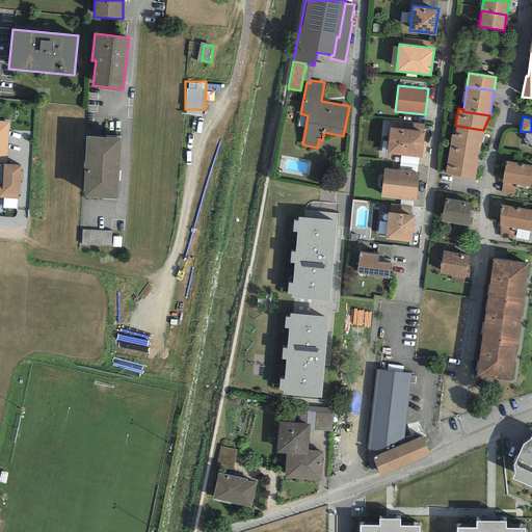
[(8,122),(0,121),(0,163),(6,164),(8,122)]
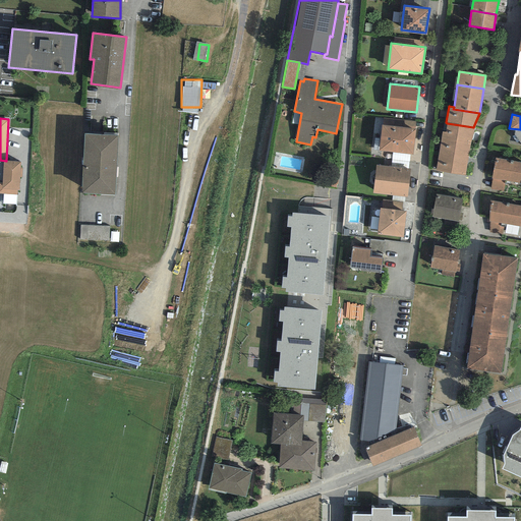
[(470,143),(473,127),(447,123),(446,132),(442,131),(441,138),(470,143)]
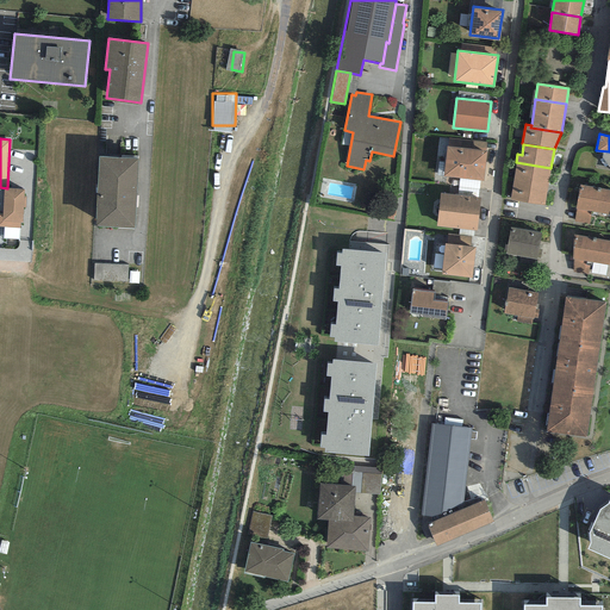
[(487,150),(449,145),(446,176),(459,178),(479,180),(484,181),(487,150)]
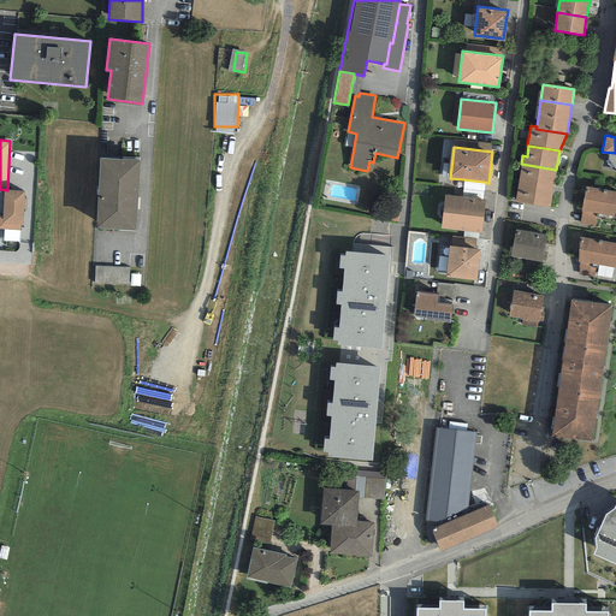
[(138,160),(99,159),(96,229),(136,231),(138,160)]
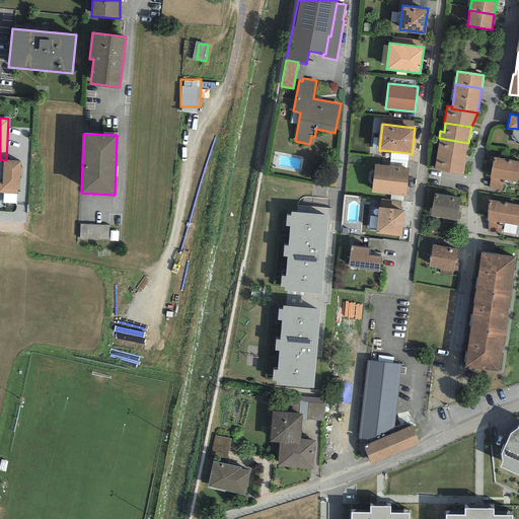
[(466,158),(468,143),(439,138),(437,153),(466,158)]
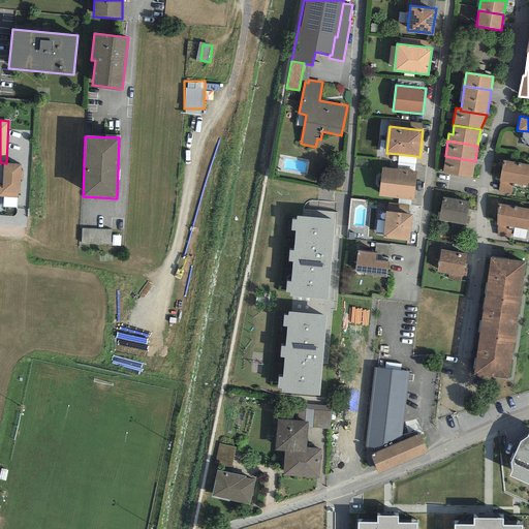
[(396,169),(414,172),(415,156),(398,154),(396,169)]
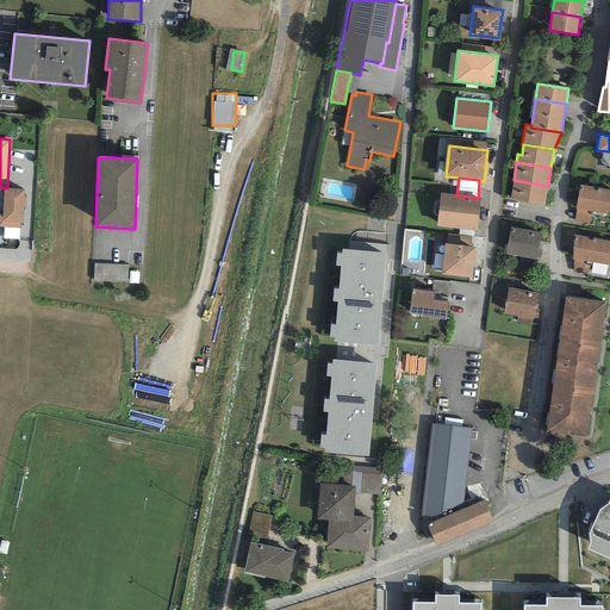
[(545,206),(548,186),(514,180),(510,200),(545,206)]
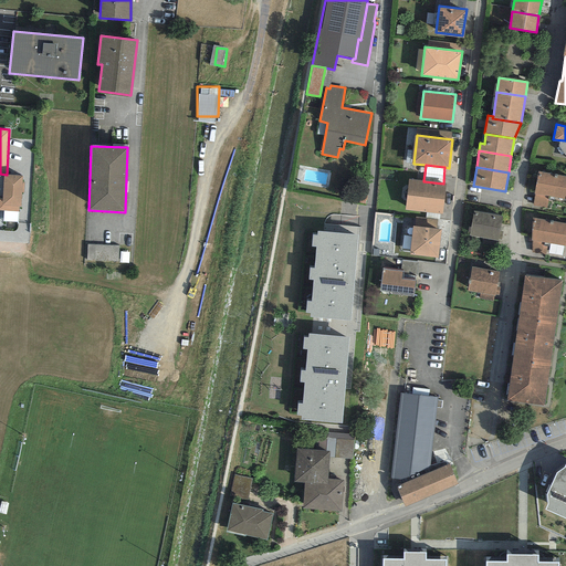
[(565,175),(537,170),(534,191),(533,205),(547,208),(547,195),(565,198),(565,175)]
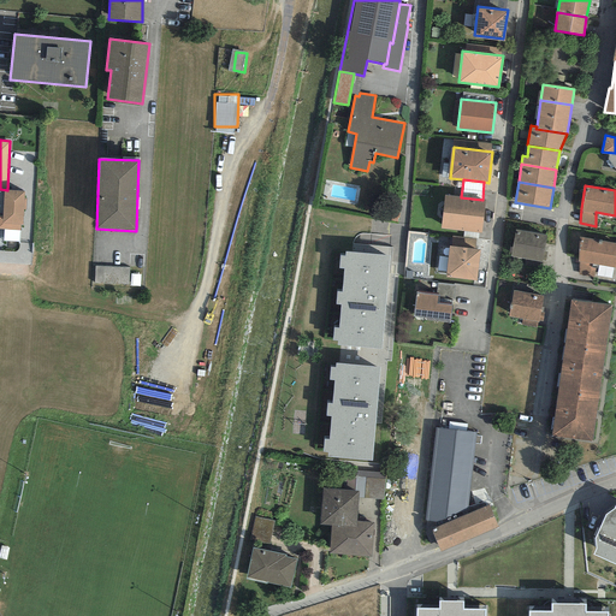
[(0,229),(21,231),(21,225),(23,225),(23,209),(25,209),(27,199),(24,199),(25,191),(7,190),(0,189),(0,229)]
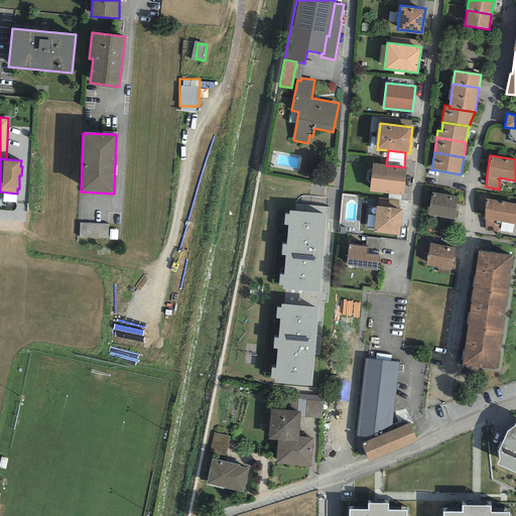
[(386,165),(373,163),(370,190),(404,195),(407,167),(404,167),(386,165)]
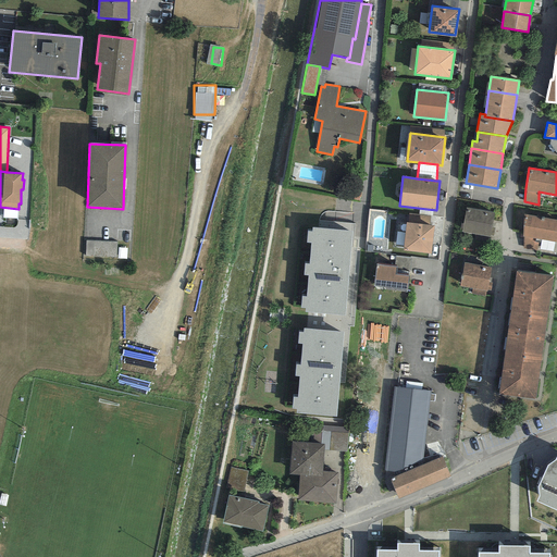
[(495,213),(468,208),(463,232),(473,234),(472,240),(485,243),(486,236),(491,237),(495,213)]
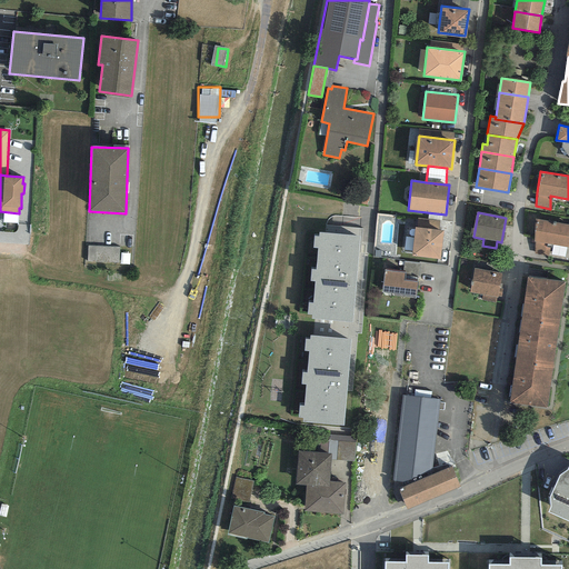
[(568,243),(568,223),(538,218),(533,240),(535,253),(546,255),(547,242),(568,246),(568,243)]
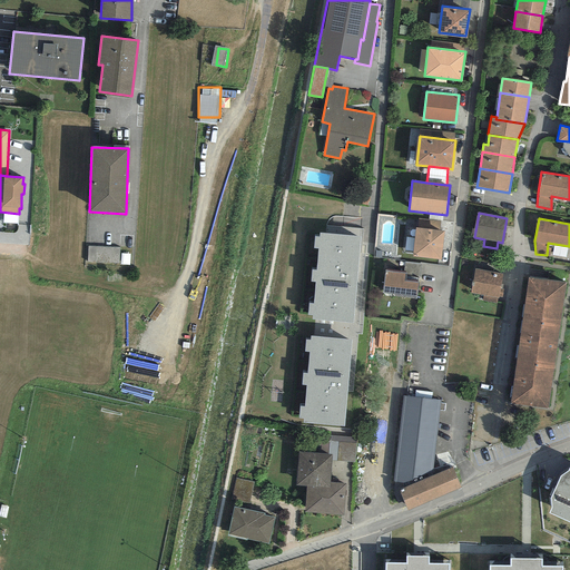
[(444,229),(415,226),(412,254),(441,257),(444,229)]
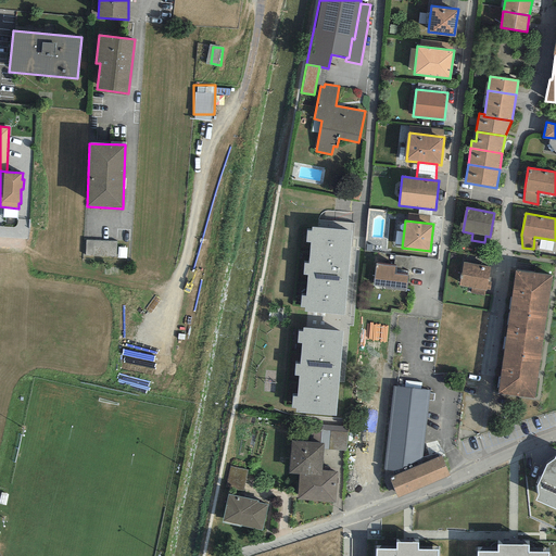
[(352,231),(312,227),(311,231),(306,231),(305,242),(311,243),(308,264),(304,263),(303,275),(307,275),(305,297),(301,295),(300,307),(305,307),(304,312),(344,316),(352,231)]
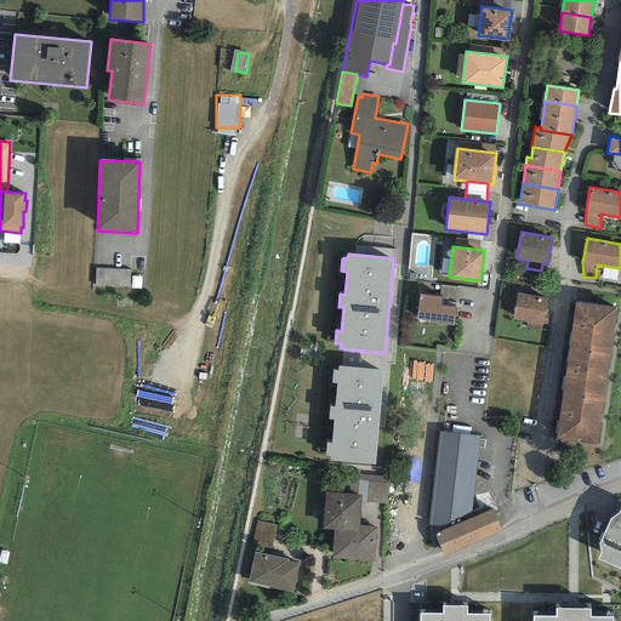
[(95,267),(95,285),(130,285),(130,267),(95,267)]
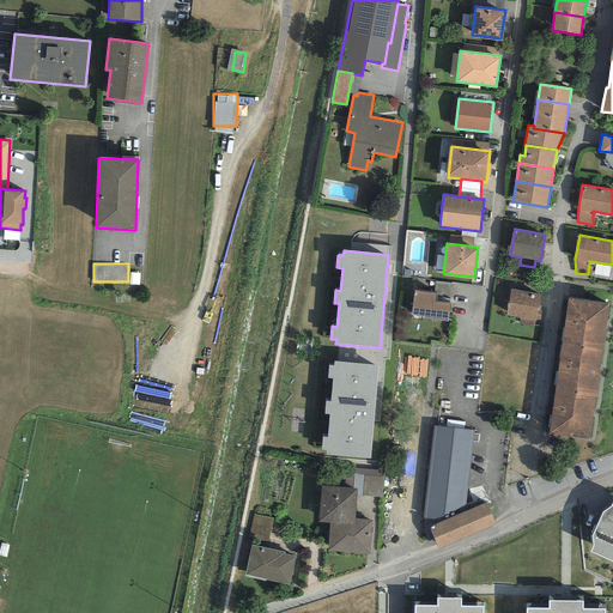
[(541,293),(511,289),(507,314),(517,315),(516,323),(530,326),(532,319),(535,319),(541,293)]
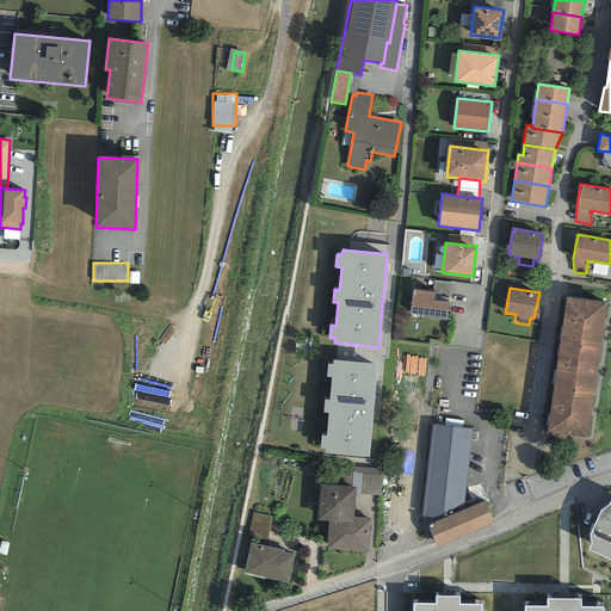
[(434,291),(413,289),(411,313),(446,318),(449,300),(433,298),(434,291)]
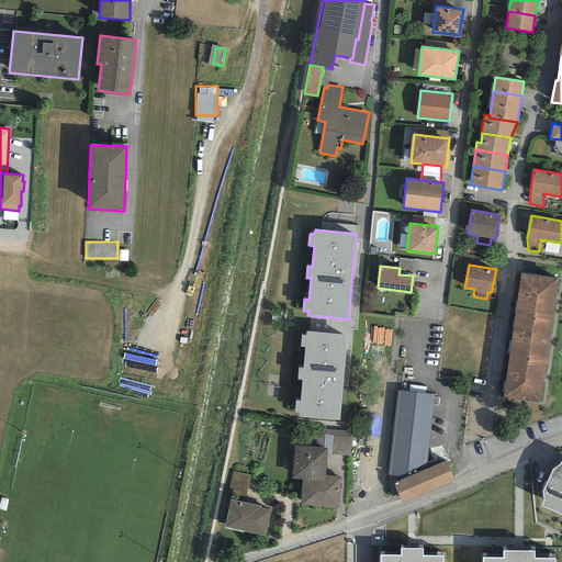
[(521,273),(515,315),(553,321),(560,279),(521,273)]
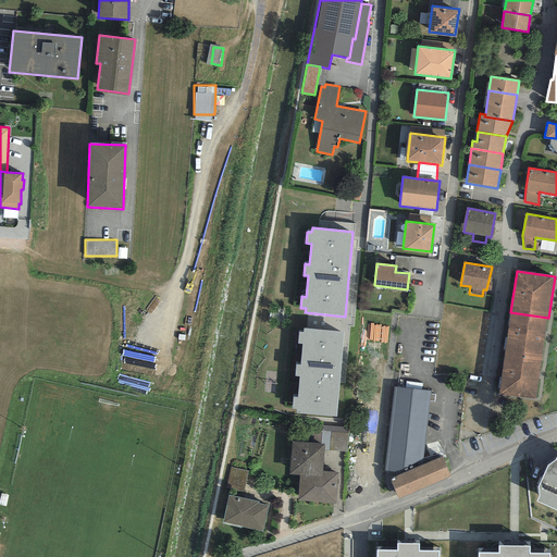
[(542,358),(548,318),(510,312),(504,354),(542,358)]
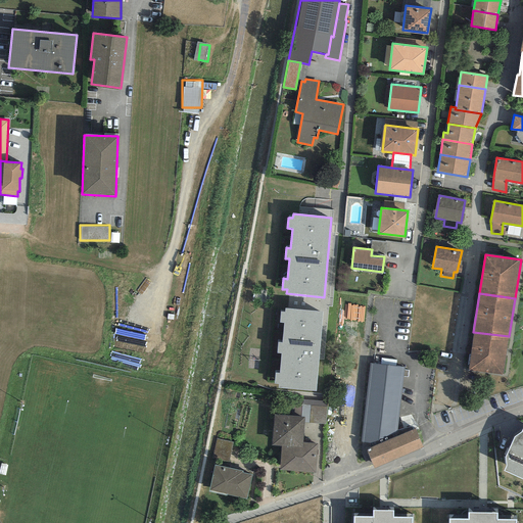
[(323,312),(285,308),(284,313),(280,313),(279,323),(283,323),(282,342),(277,342),(276,353),(281,353),(279,373),(275,373),(274,383),(278,384),(278,388),(315,391),(323,312)]
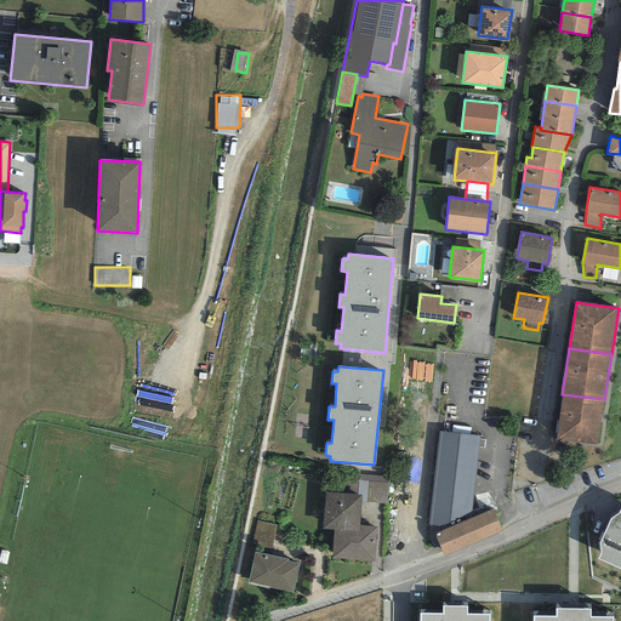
[(597,446),(604,399),(562,394),(556,440),(597,446)]
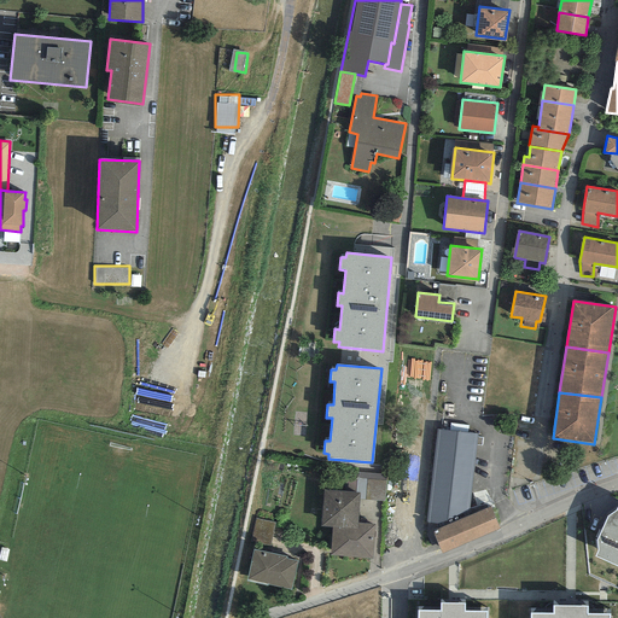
[(477,433),(437,429),(426,522),(444,518),(468,508),(477,433)]
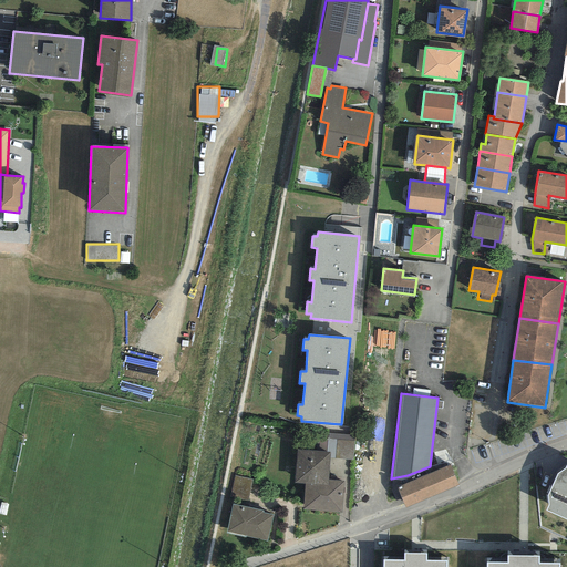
[(354,435),(319,433),(318,443),(319,443),(319,451),(330,452),(330,459),(352,460),(354,435)]
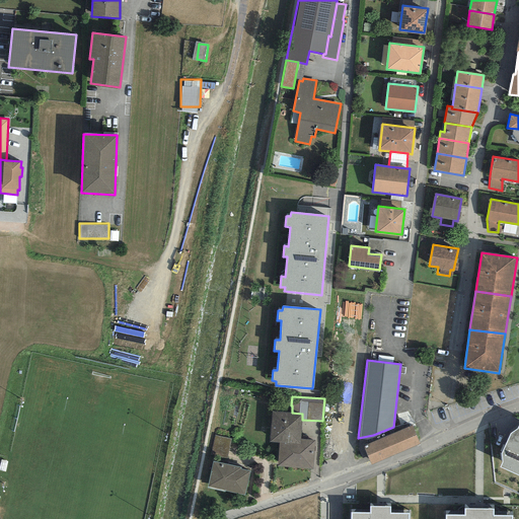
[(269,442),(279,443),(277,467),(313,469),(315,440),(300,439),(302,420),(302,414),(292,413),(272,411),(269,442)]
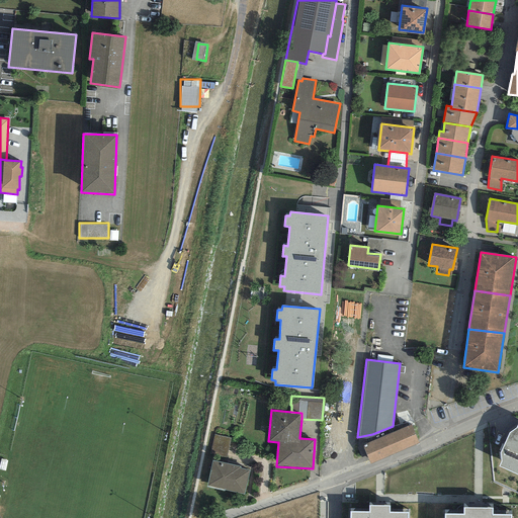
[(517,422),(516,426),(509,430),(501,450),(501,459),(499,463),(517,471),(517,422)]
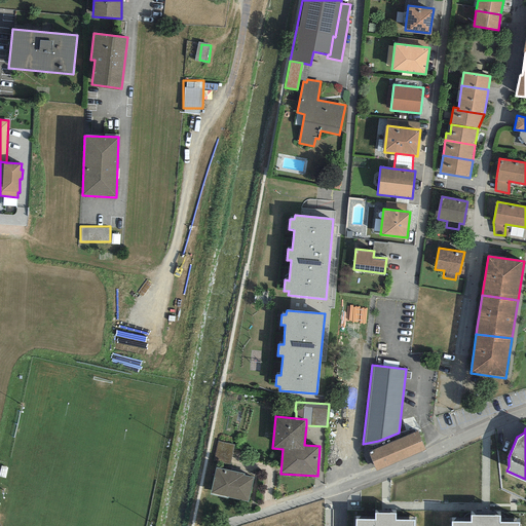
[(417,429),(370,451),(377,467),(425,447),(417,429)]
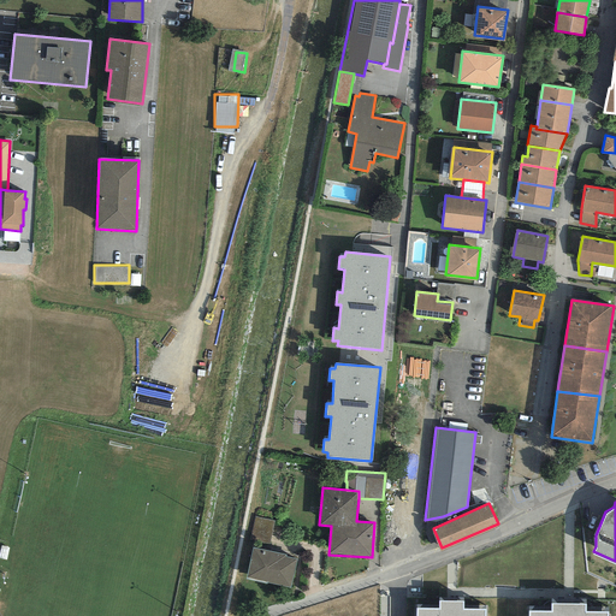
[(273,523),(255,520),(250,542),(268,546),(273,523)]
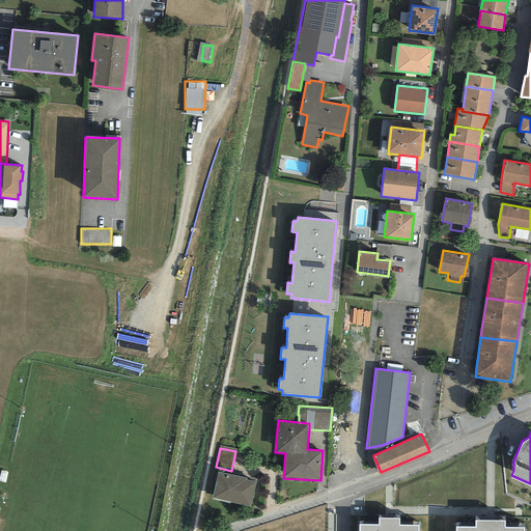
[(246,478),(218,472),(212,499),(230,503),(230,502),(251,507),(256,482),(246,480),(246,478)]
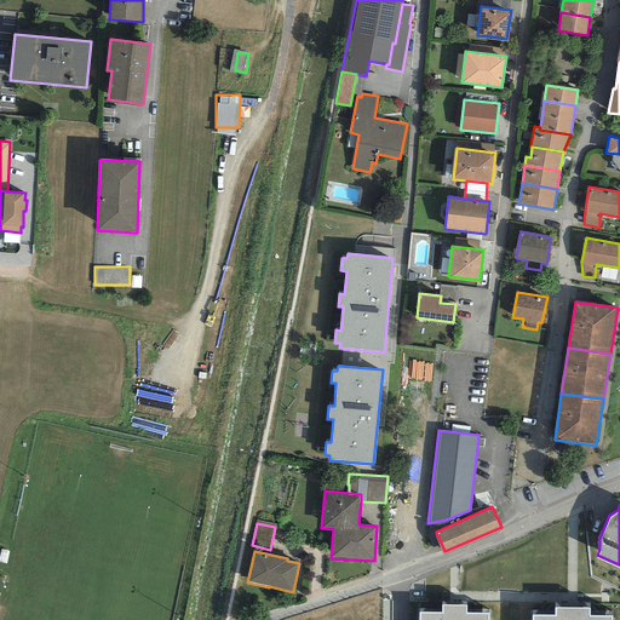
[(468,603),(441,603),(441,612),(418,612),(418,619),(489,619),(491,612),(468,612),(468,603)]
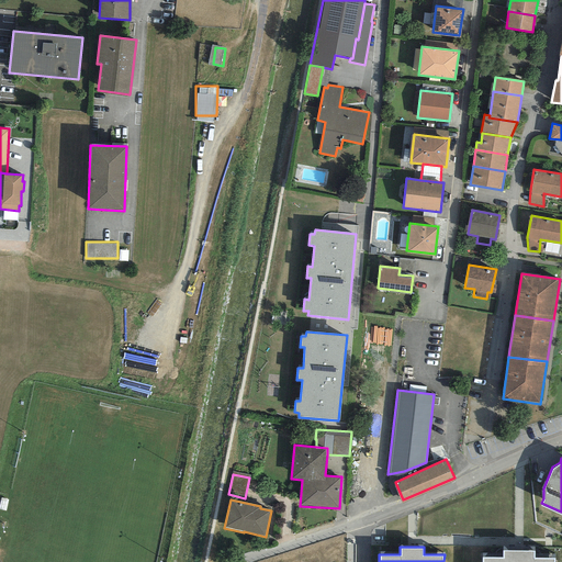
[(535,548),(503,547),(503,555),(483,555),(483,561),(553,561),(554,555),(535,555),(535,548)]
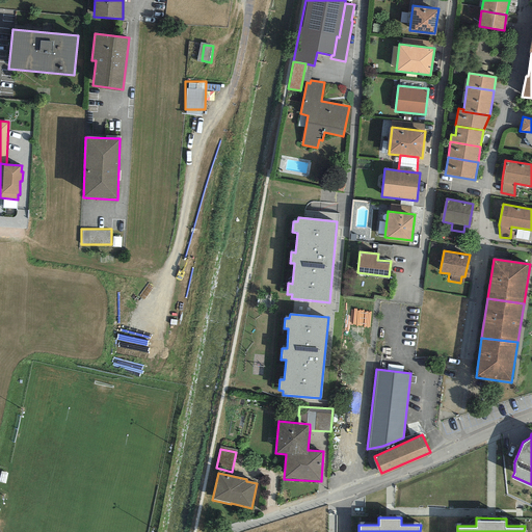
All buildings are outlined.
